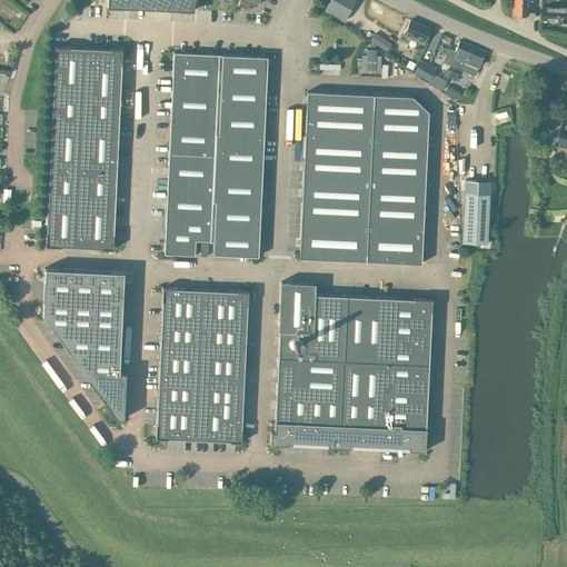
[(109,0),(109,9),(111,9),(125,9),(127,9),(129,9),(149,10),(169,11),(176,11),(178,11),(179,11),(179,12),(194,12),(196,12),(196,2),(197,0),(109,0)]
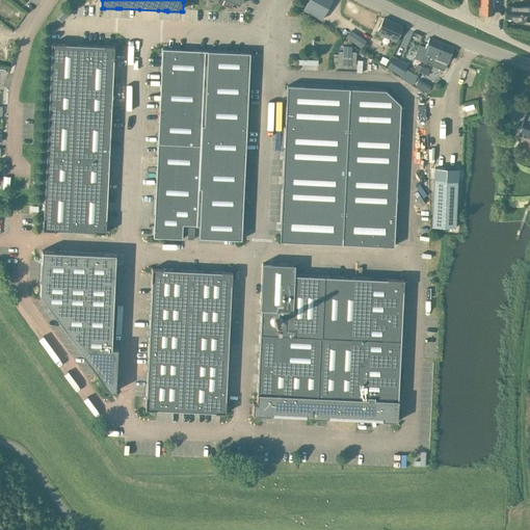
[(233,10),(234,9),(236,5),(241,7),(242,8),(242,7),(242,6),(244,0),(224,0),(228,1),(224,7),(233,10)]
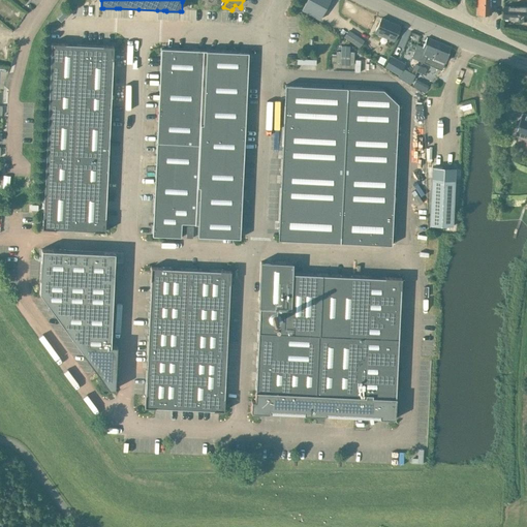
[(321,22),(333,0),(309,0),(303,11),(321,22)]
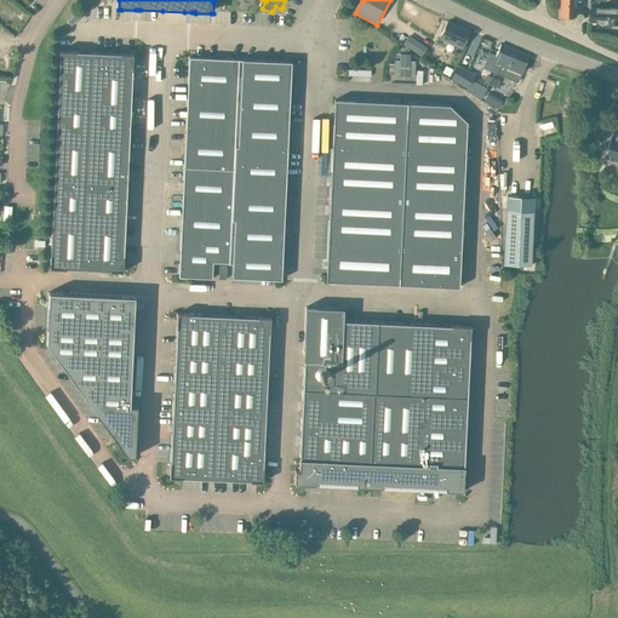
[(577,19),(577,0),(561,0),(562,19),(577,19)]
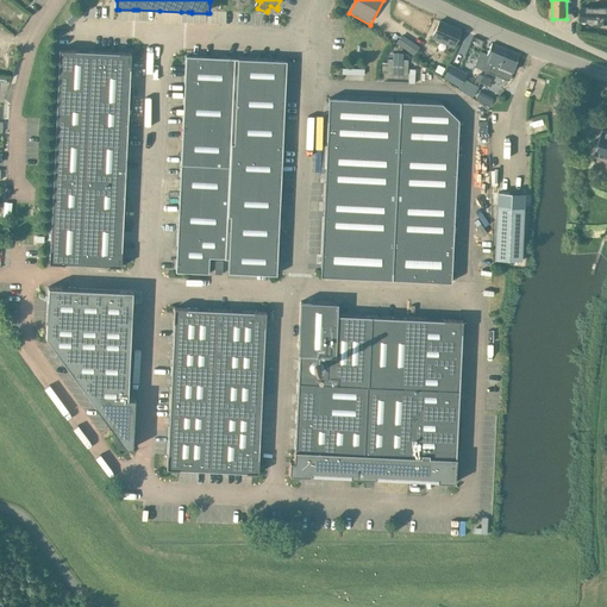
[(582,8),(582,24),(599,25),(599,26),(606,26),(606,8),(601,8),(601,10),(582,8)]
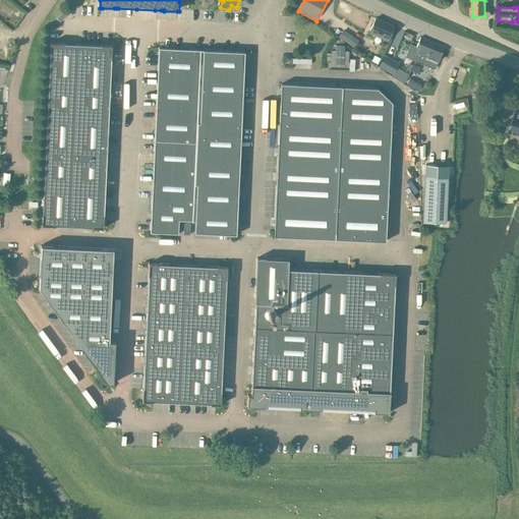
[(397,27),(379,19),(377,19),(370,35),(379,38),(380,36),(391,41),(397,27)]
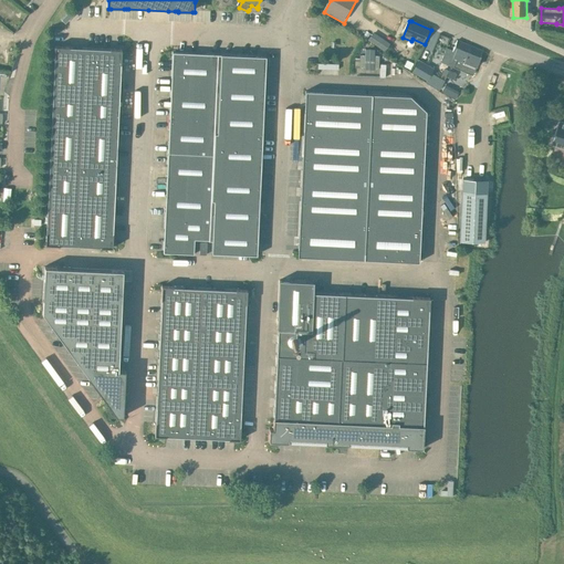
[(462,62),(465,56),(469,59),(472,49),(458,42),(453,53),(448,50),(442,63),(456,69),(459,61),(462,62)]
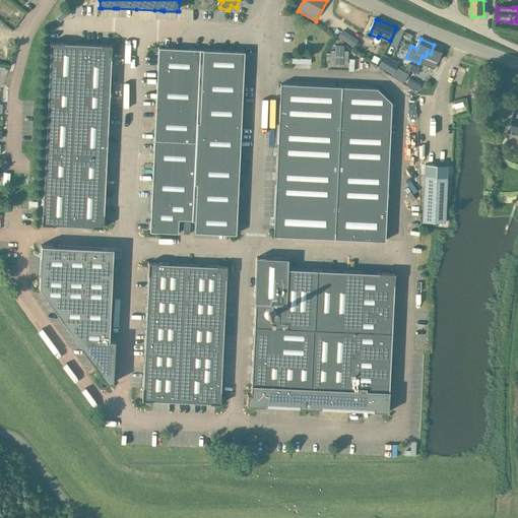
[(103,47),(65,46),(65,45),(52,45),(51,55),(52,55),(46,169),(44,215),(44,227),(56,228),(56,227),(92,229),(94,229),(105,230),(106,216),(113,60),(114,48),(103,47)]
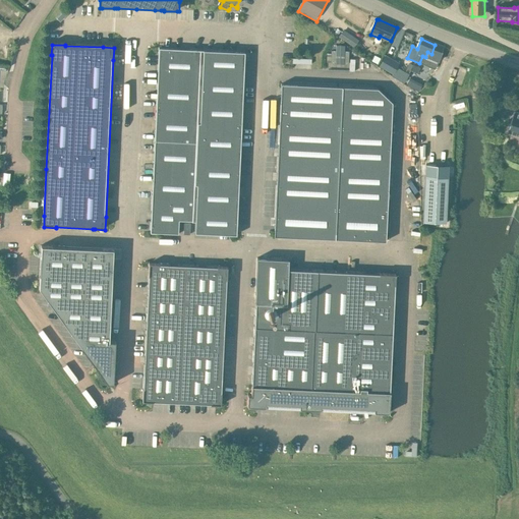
[(422,56),(419,63),(437,71),(446,49),(435,45),(431,54),(427,52),(425,57),(422,56)]
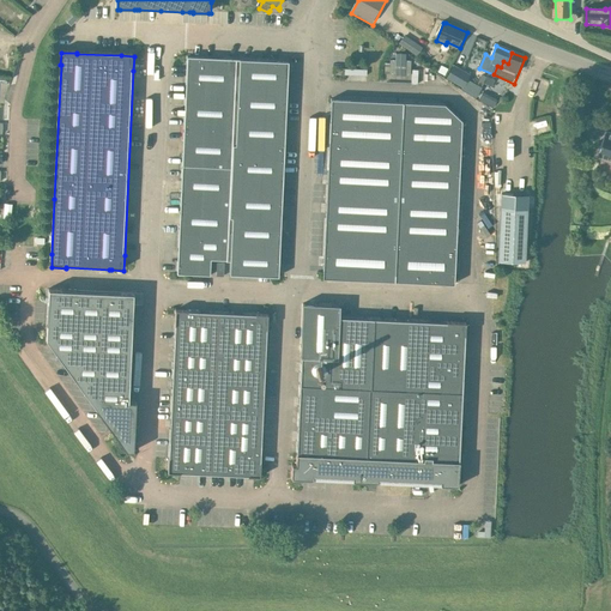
[(188,59),(180,253),(179,277),(186,277),(186,276),(211,277),(211,278),(212,278),(213,261),(231,262),(231,277),(280,279),(290,64),(225,60),(188,59)]
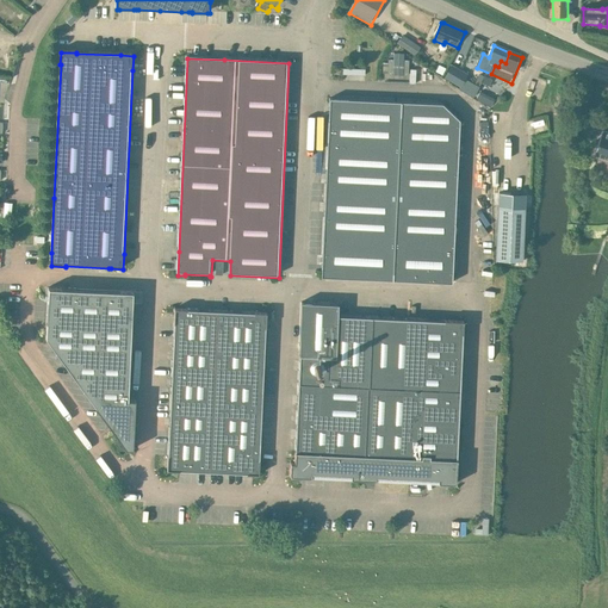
[(441,67),(438,74),(445,78),(448,70),(441,67)]
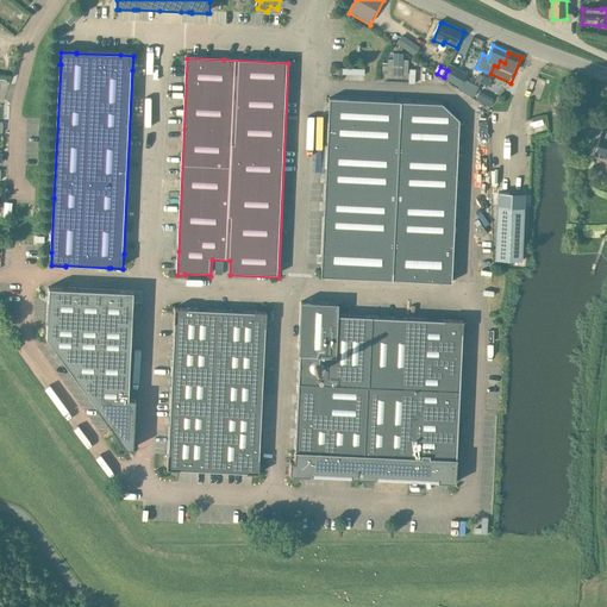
[(452,68),(445,80),(461,89),(468,76),(452,68)]
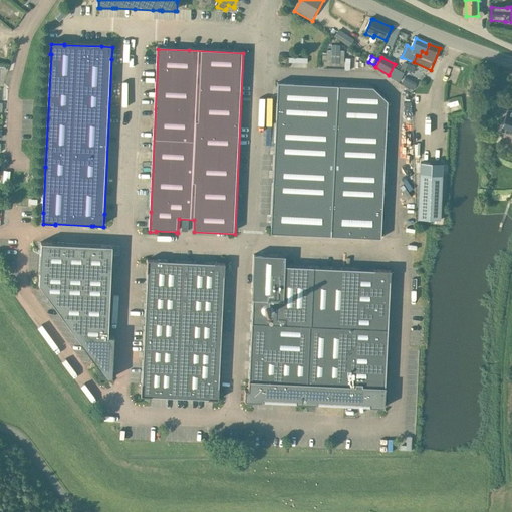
[(409,65),(407,71),(414,74),(416,68),(409,65)]
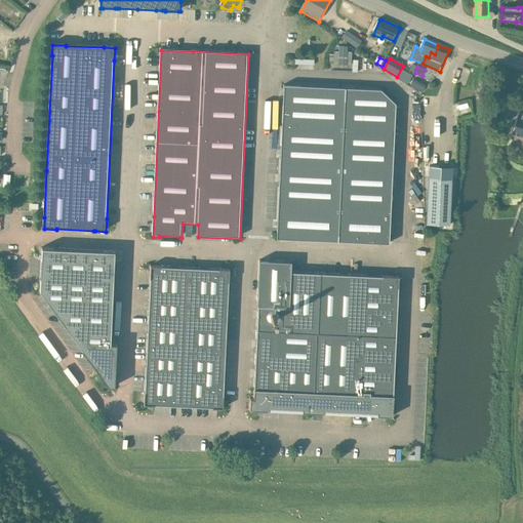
[(414,80),(410,87),(424,94),(428,87),(414,80)]
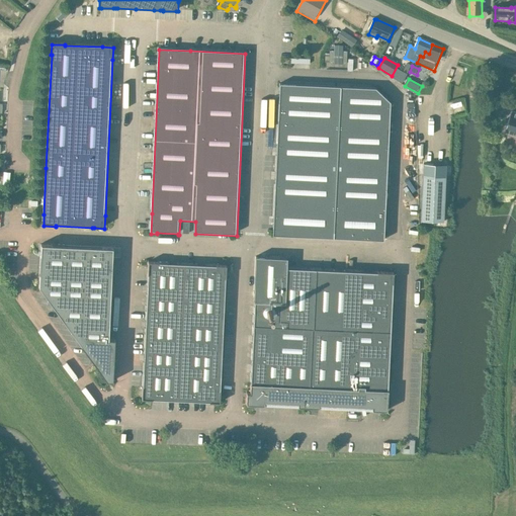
[(377,89),(286,85),(281,85),(278,150),(277,158),(277,174),(274,237),(385,242),(390,141),(392,103),(377,89)]
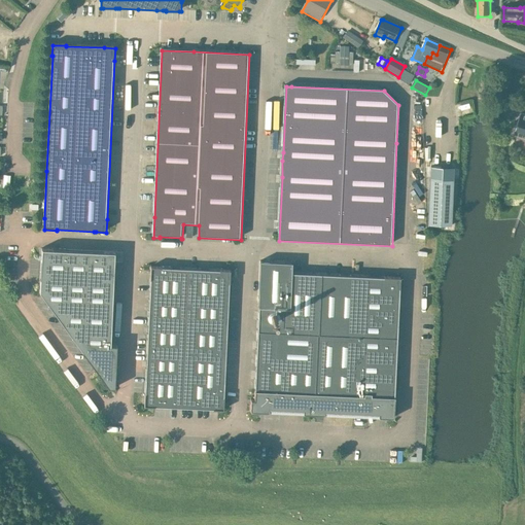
[(524,114),(522,113),(515,135),(524,137),(524,114)]
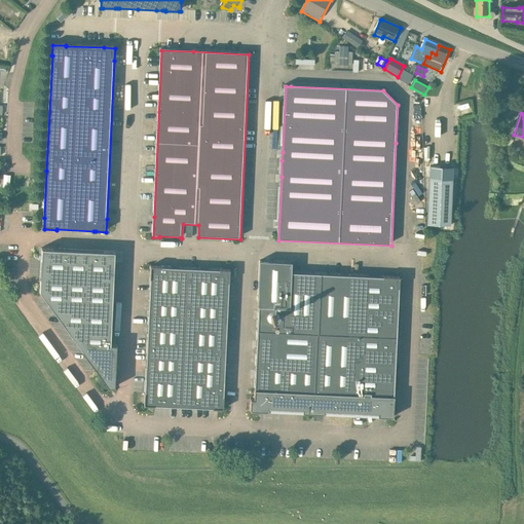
[(4,177),(4,193),(11,194),(12,177),(5,177),(4,177)]
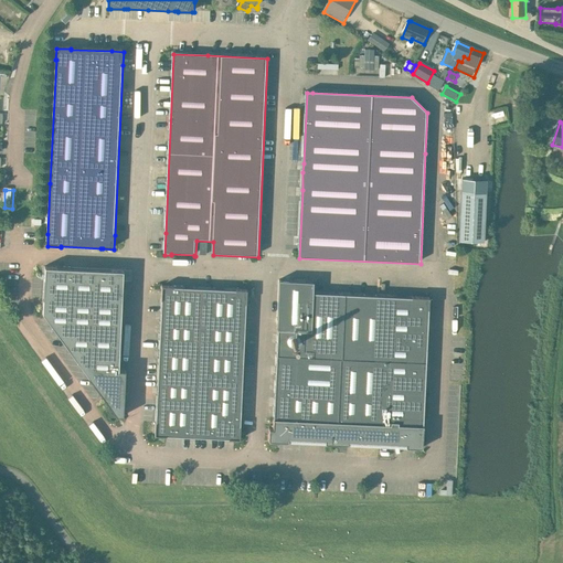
[(13,190),(12,209),(21,209),(22,191),(13,190)]
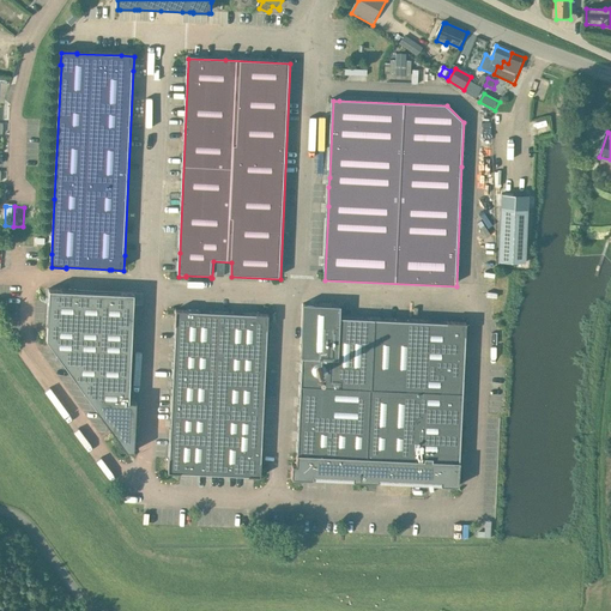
[(24,207),(23,227),(31,227),(32,207),(24,207)]
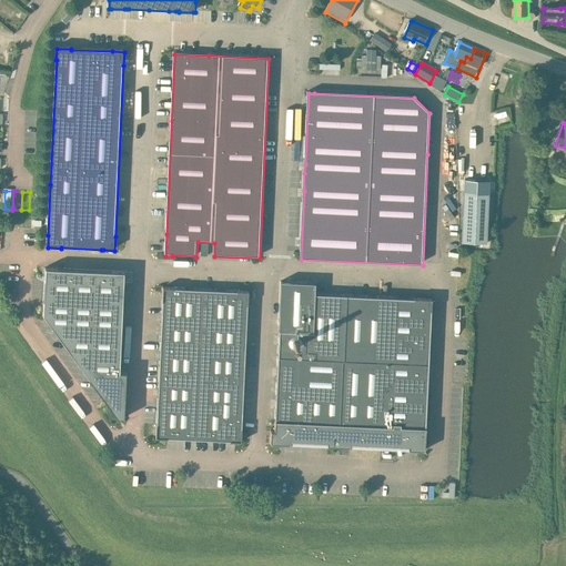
[(38,211),(39,192),(30,192),(29,210),(38,211)]
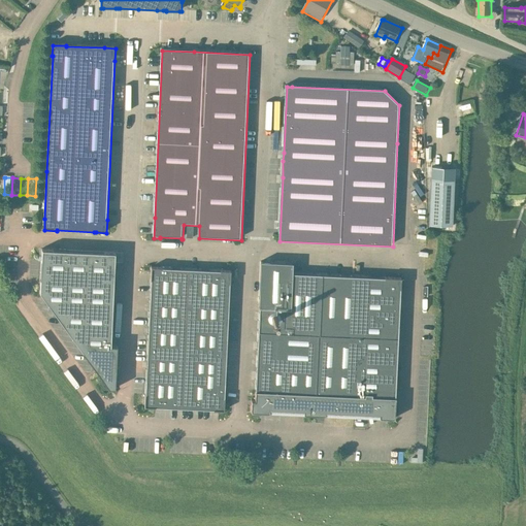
[(433,181),(431,227),(453,228),(455,182),(433,181)]
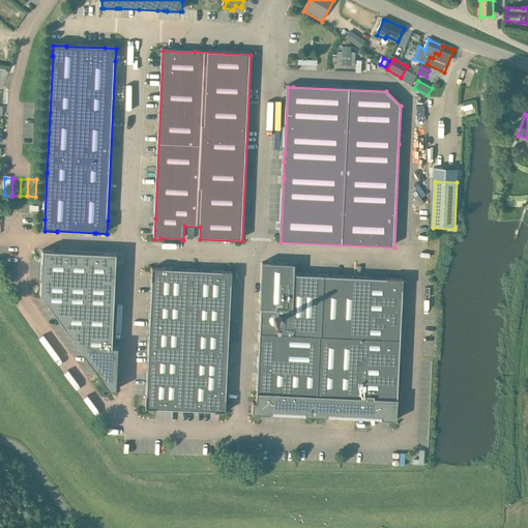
[(44,252),(41,295),(111,391),(117,266),(126,266),(127,256),(106,255),(55,253),(55,252),(44,252)]
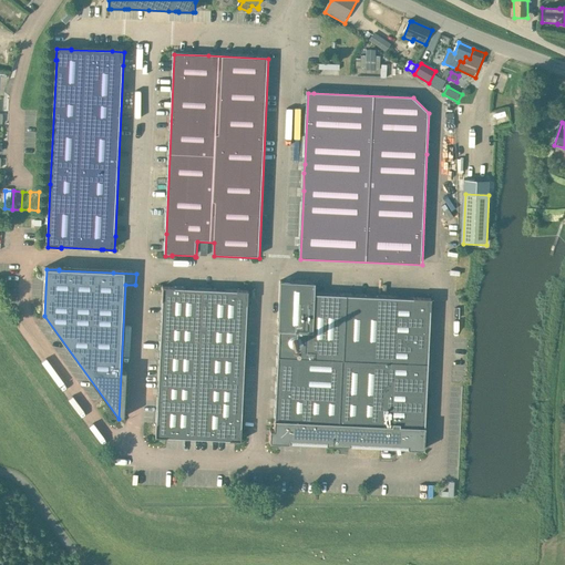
[(350,448),(381,449),(409,450),(409,451),(425,451),(427,429),(431,312),(432,311),(432,300),(414,299),(409,299),(316,295),(316,284),(281,283),(279,330),(279,332),(280,332),(275,432),(271,432),(271,444),(291,445),(291,444),(328,447),(350,448)]
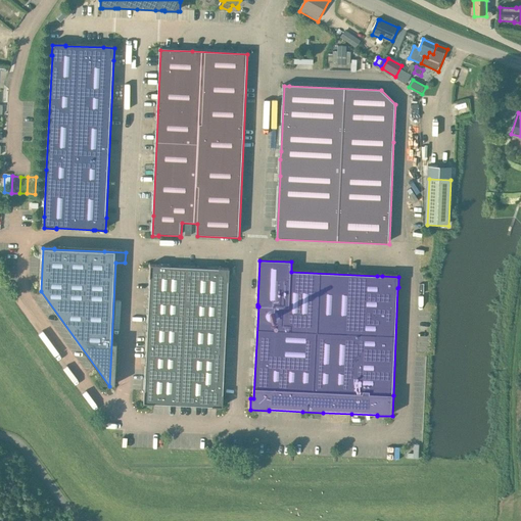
[(150,278),(149,299),(145,392),(144,405),(154,405),(212,408),(224,409),(224,396),(229,282),(230,270),(220,269),(220,270),(172,268),(161,267),(151,266),(150,278)]
